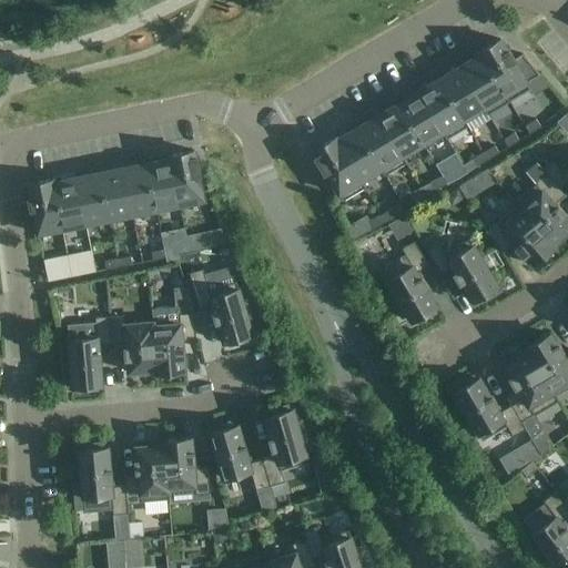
[(509,102),(530,89),(514,61),(515,60),(509,50),(507,50),(500,39),(479,52),(509,102)]
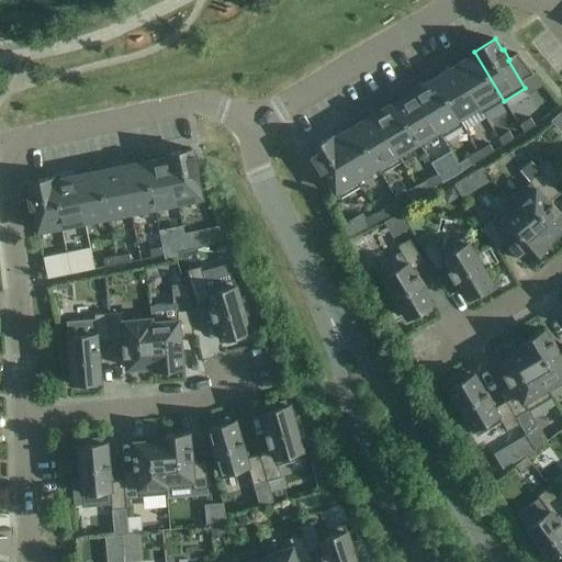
[(483,113),(504,101),(474,52),(473,53),(474,55),(456,66),(483,113)]
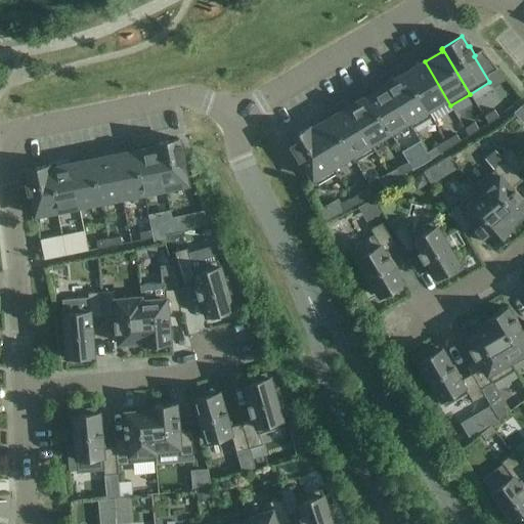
[(405,73),(428,111),(446,99),(449,106),(450,105),(425,61),(405,73)]
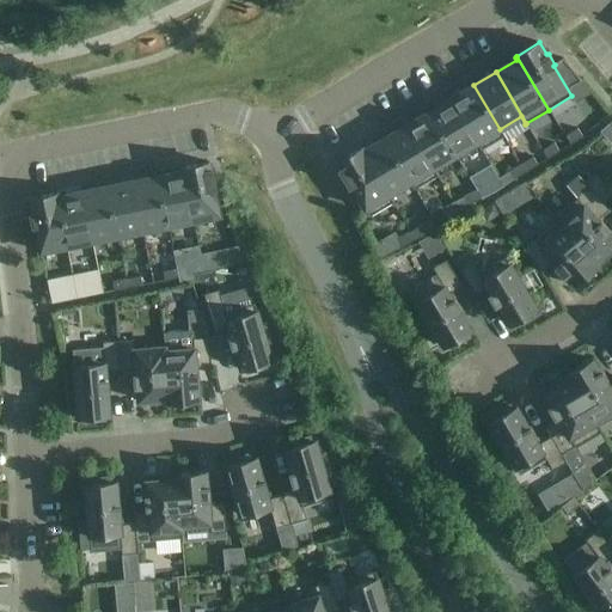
[(505,136),(500,129),(473,85),(451,98),(482,150),(505,136)]
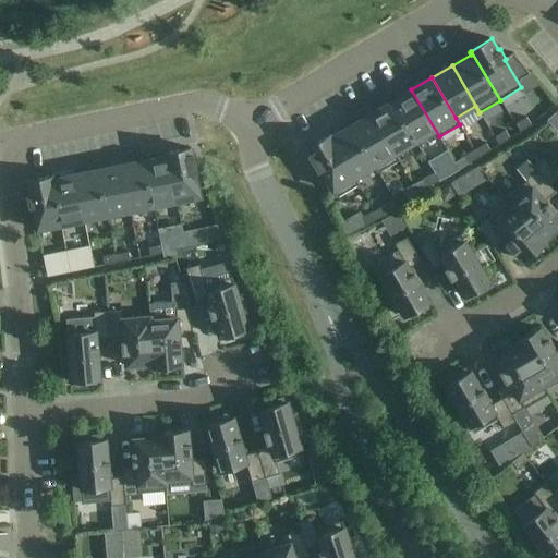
[(391,101),(415,142),(435,130),(438,137),(439,136),(411,89),(391,101)]
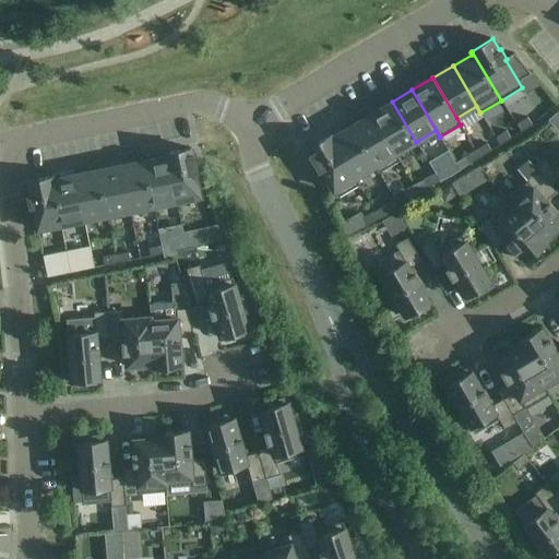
[(396,154),(416,142),(392,102),(371,114),(400,161),(396,154)]
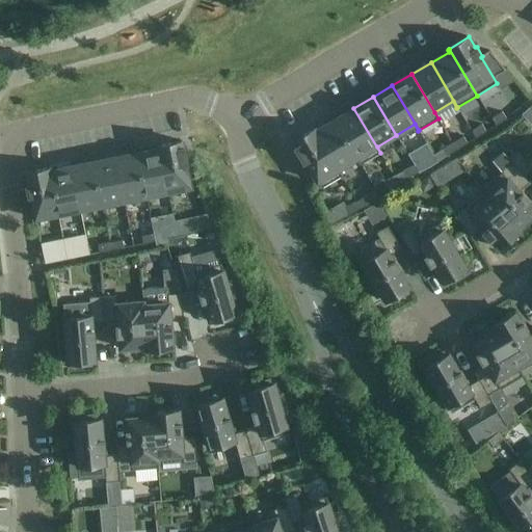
[(361,164),(380,153),(353,108),(335,121),(361,164)]
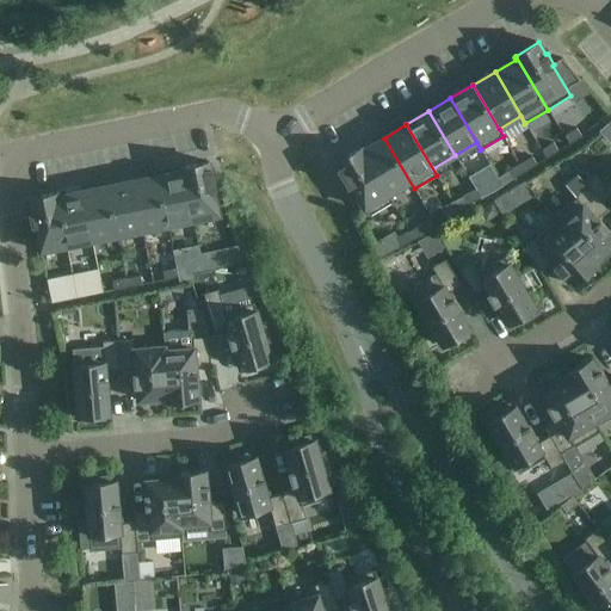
[(565,136),(571,144),(581,137),(576,129),(565,136)]
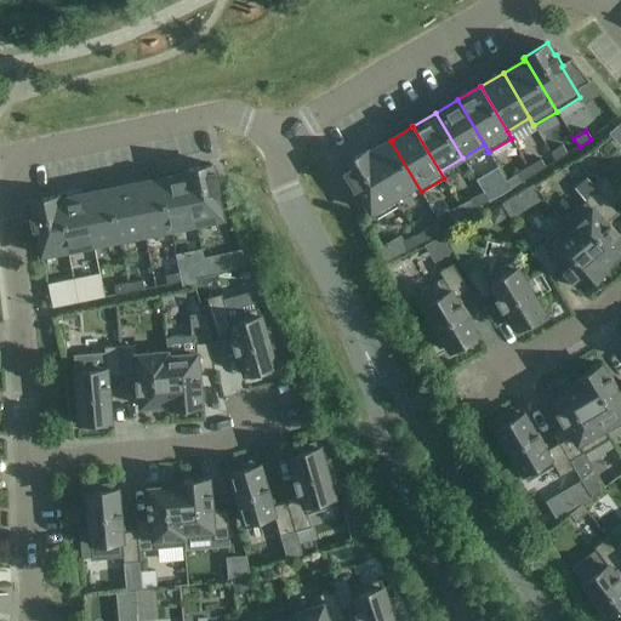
[(421,193),(421,192),(391,141),(369,153),(368,151),(366,152),(399,205),(396,198),(416,186),(421,193)]
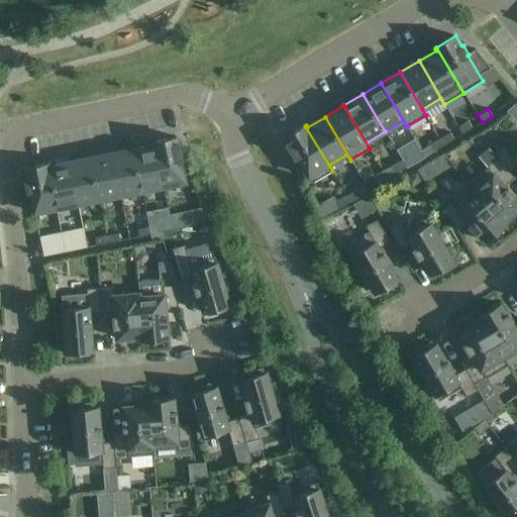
[(458,127),(462,134),(473,128),(469,121),(458,127)]
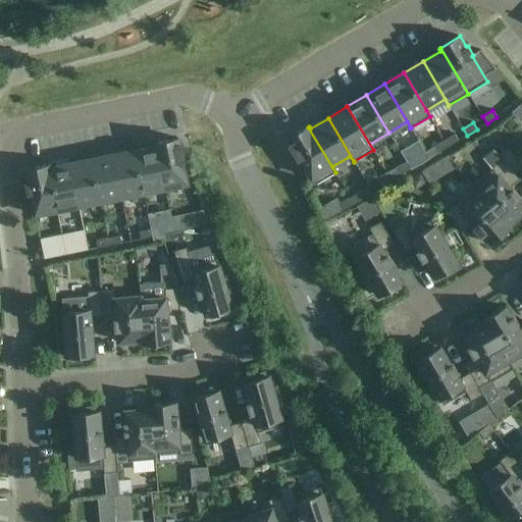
[(315,185),(335,172),(308,127),(289,139),(291,144),(290,144),(295,154),(297,153),(315,185)]
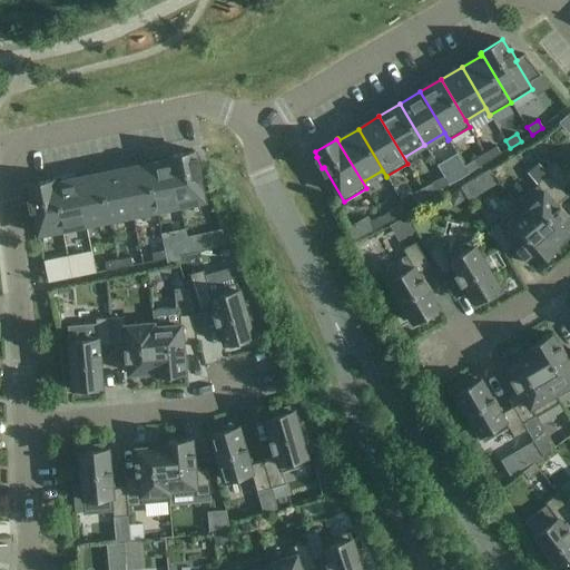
[(490,160),(501,154),(495,146),(484,154),(490,160)]
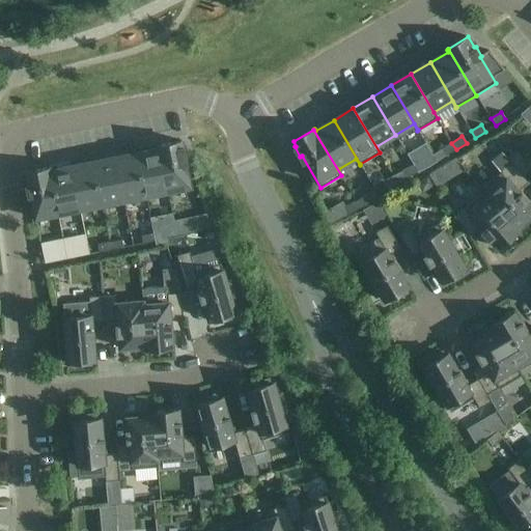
[(187,164),(188,164),(186,152),(184,152),(182,141),(159,146),(168,192),(191,187),(187,164)]
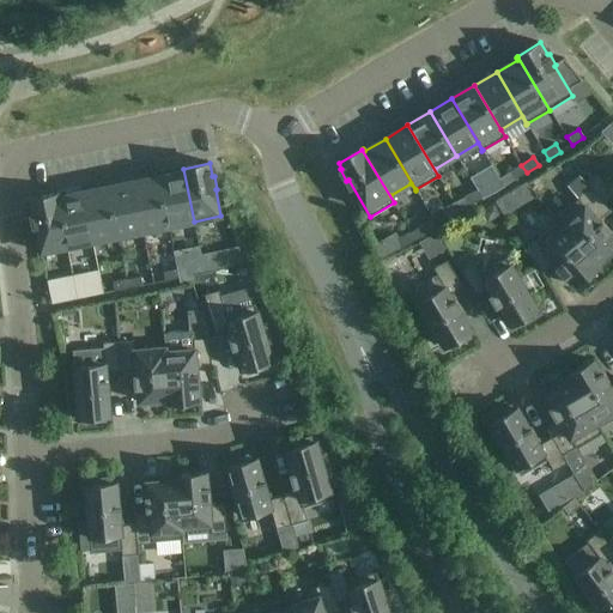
[(515,181),(527,173),(521,165),(509,173),(515,181)]
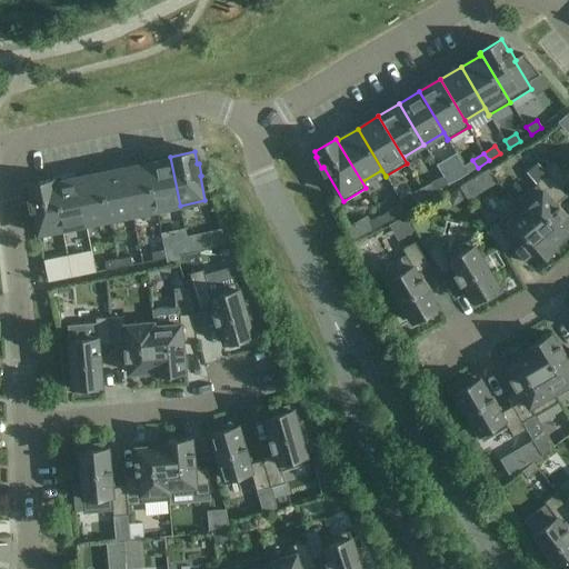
[(157,210),(180,206),(170,157),(169,157),(169,159),(147,163),(157,210)]
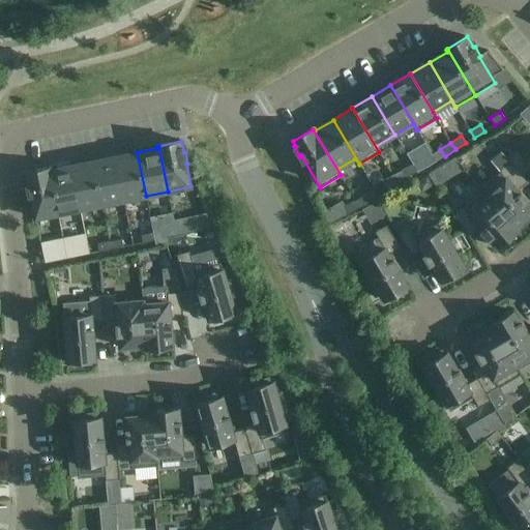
[(529,150),(523,156),(516,148),(505,157),(509,162),(522,176),(529,169),(529,150)]
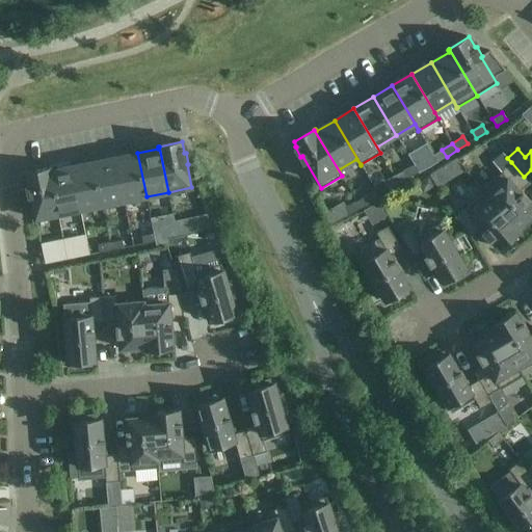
[(137,153),(115,157),(124,201),(147,196),(137,153)]
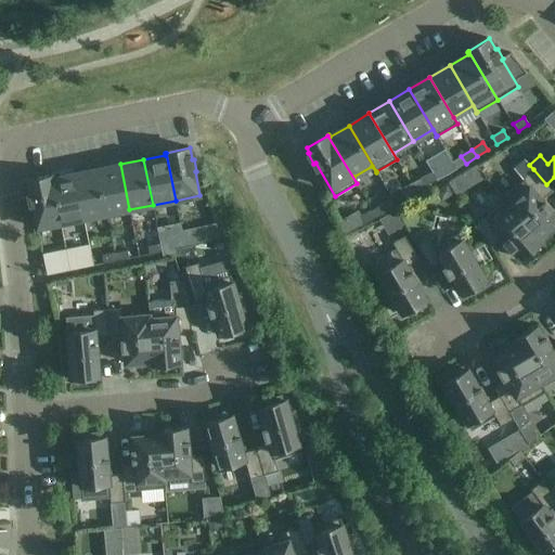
[(106,214),(129,209),(120,164),(98,169),(106,214)]
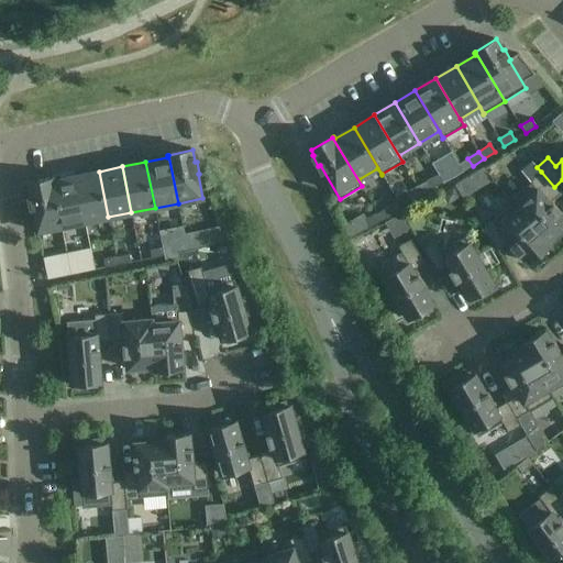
[(439,175),(443,183),(454,177),(450,169),(439,175)]
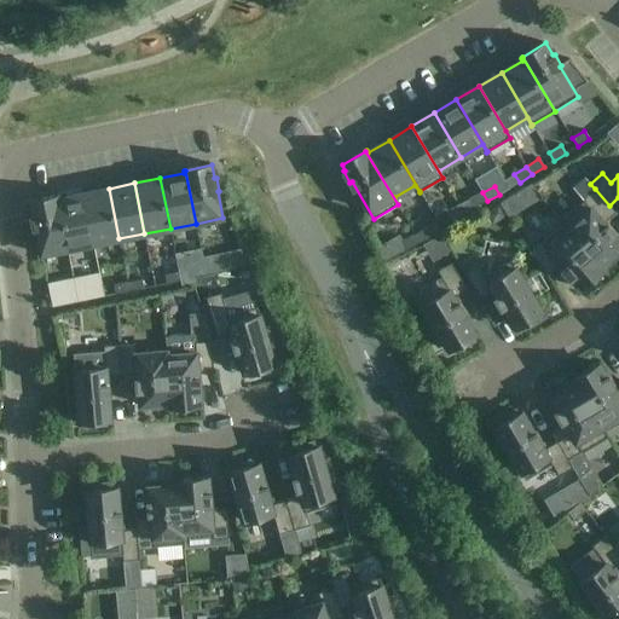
[(502,200),(509,209),(526,196),(519,186),(502,200)]
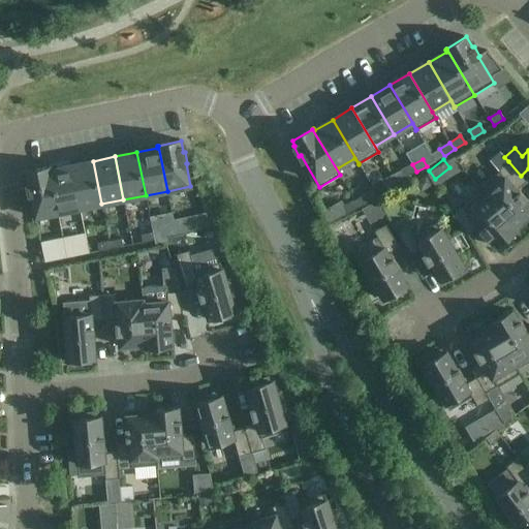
[(80,209),(101,204),(93,161),(71,165),(80,209)]
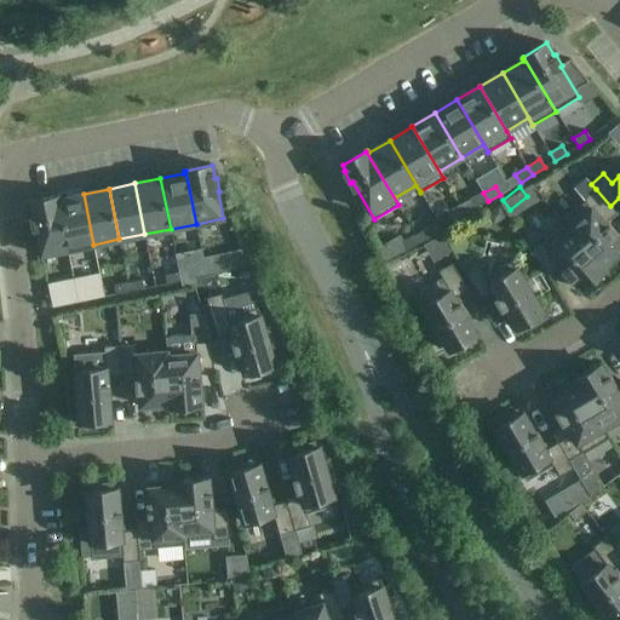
[(619,250),(619,240),(615,236),(618,234),(608,224),(607,225),(604,223),(615,212),(610,206),(596,189),(584,200),(585,201),(562,220),(604,269),(619,257),(615,254),(619,250)]
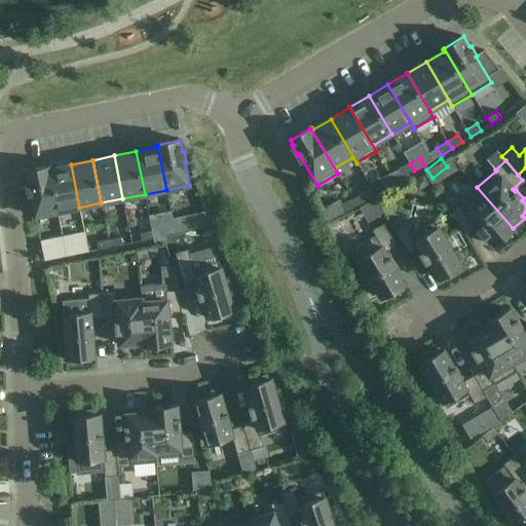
[(403,177),(414,171),(410,163),(399,170),(403,177)]
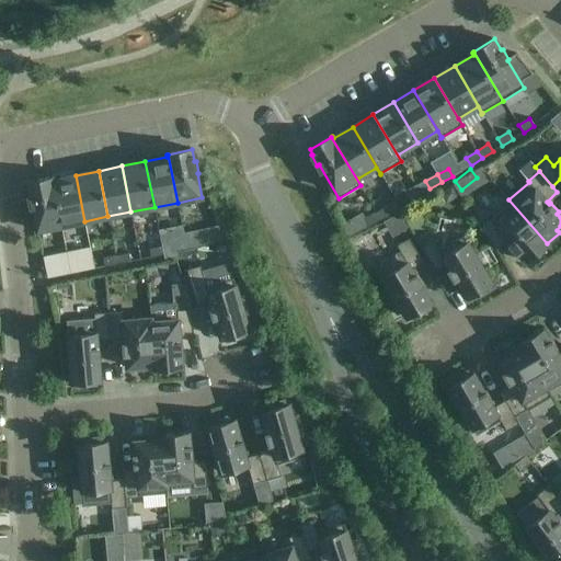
[(61,226),(84,221),(76,175),(54,180),(53,178),(52,178),(61,226)]
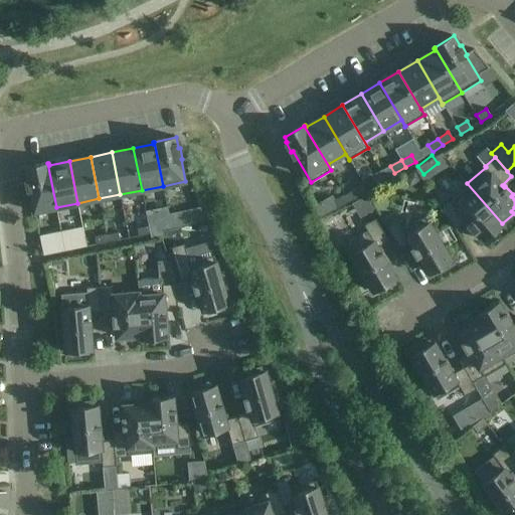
[(34,212),(56,207),(47,163),(25,167),(27,179),(26,179),(28,190),(29,190),(34,212)]
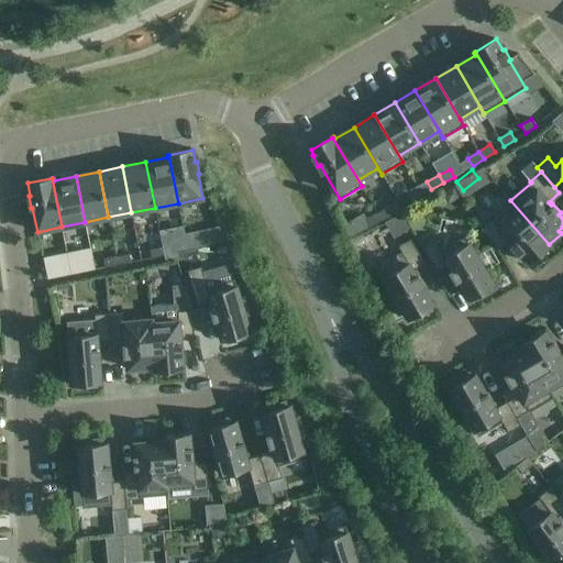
[(460,198),(454,187),(442,194),(448,205),(460,198)]
